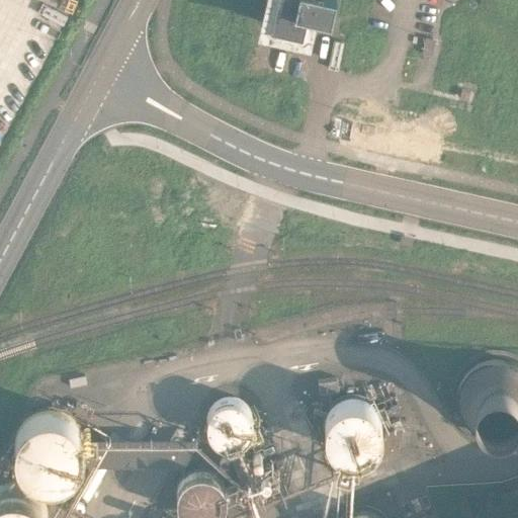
[(266,0),(261,22),(306,32),(311,9),(328,13),(331,0),(266,0)]
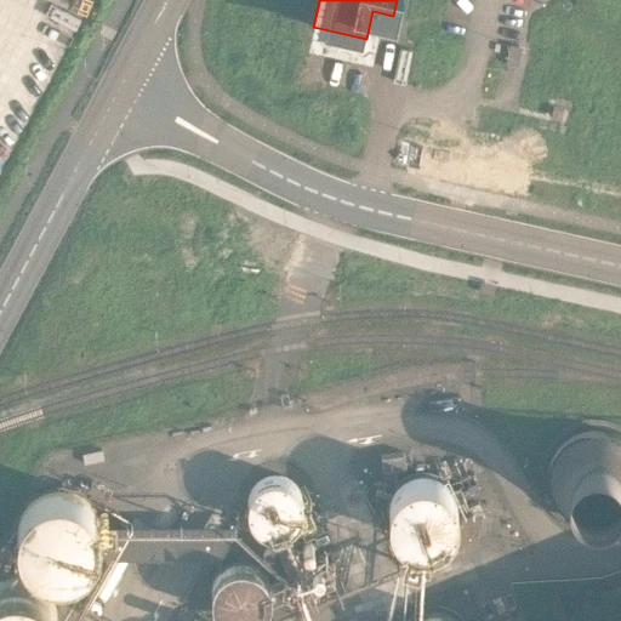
[(620,445),(616,442),(610,438),(603,436),(596,434),(587,434),(579,437),(571,440),(565,445),(560,451),(557,457),(554,466),(553,472),(553,480),(556,486),(559,494),(563,501),(569,506),(575,510),(584,512),(590,513),(598,513),(607,511),(614,507),(620,503),(620,501),(620,445)]
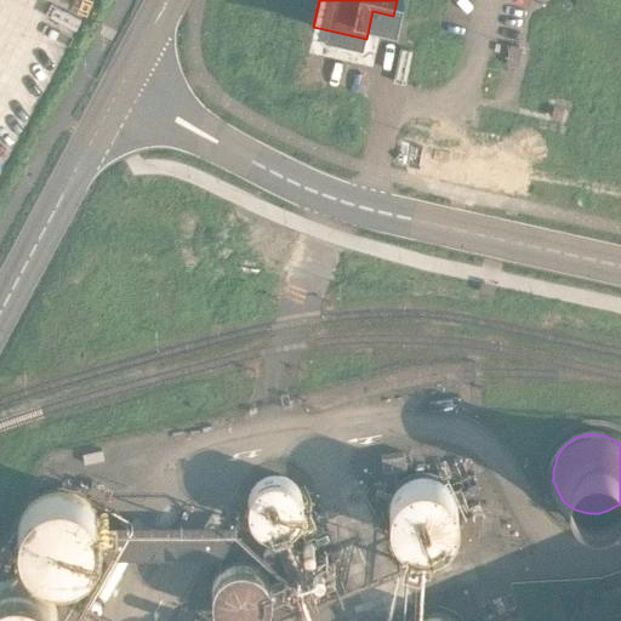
[(302,501),(302,500),(302,495),(301,490),(295,482),(288,476),(281,473),(277,473),(272,473),(267,474),(261,477),(256,480),(252,484),(250,489),(248,499),(248,505),(249,510),(251,514),(255,519),(260,523),(263,525),(269,528),(274,528),(284,527),(290,524),(294,520),(297,516),(300,512),(302,506),(302,501)]
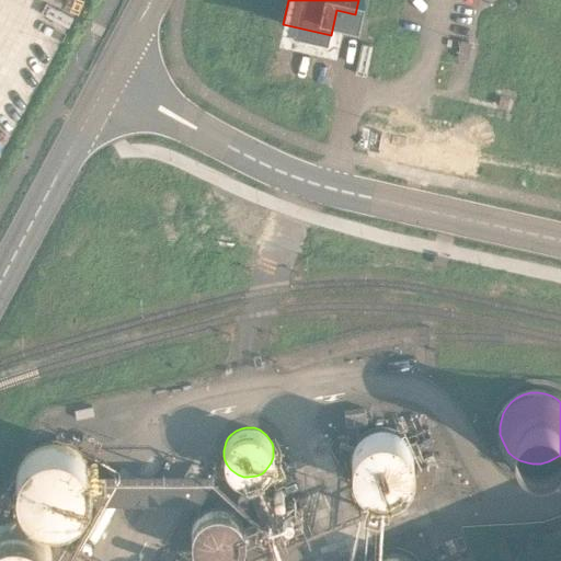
[(412,459),(412,458),(411,453),(409,446),(407,441),(402,436),(396,432),(392,430),(386,428),(381,427),(371,430),(366,432),(361,436),(356,442),(354,446),(352,451),(352,458),(352,462),(353,469),(356,474),(361,480),(365,483),(368,485),(375,488),(379,489),(385,488),(391,487),(396,484),(402,481),(405,477),(409,472),(411,466),(412,459)]
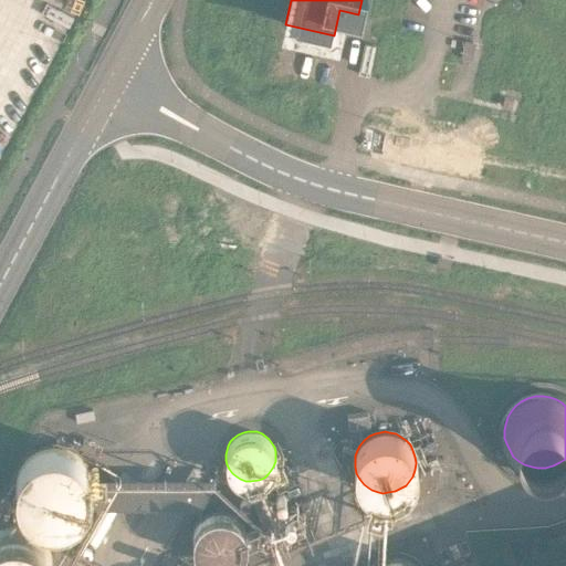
[(12,501),(77,523),(100,460),(34,437),(12,501)]
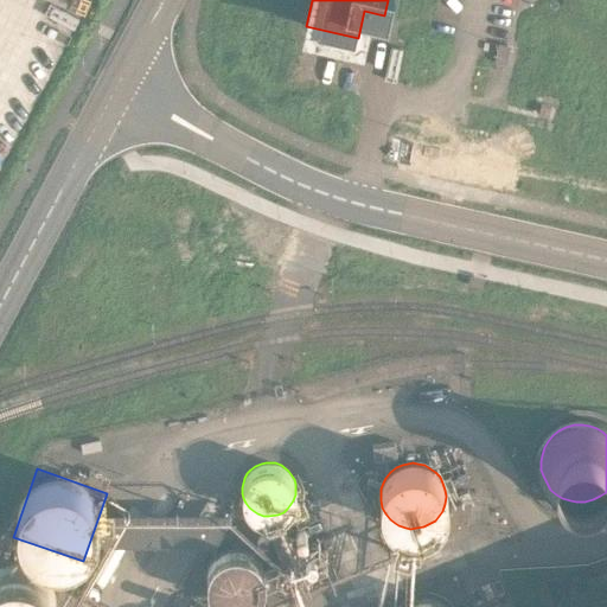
[(0,606),(55,606),(36,547),(0,558),(0,606)]
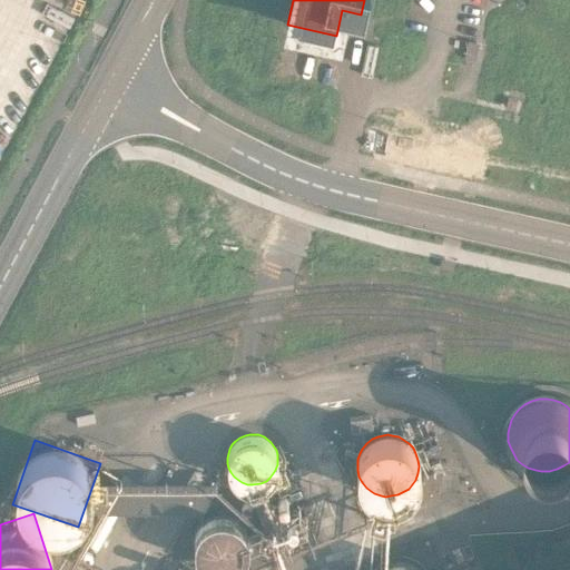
[(247,541),(247,540),(247,536),(246,530),(241,522),(236,519),(232,516),(223,513),(218,513),(212,516),(204,520),(199,526),(197,530),(195,534),(195,540),(195,546),(197,550),(198,553),(203,559),(210,564),(215,566),(220,567),(226,566),(232,564),(239,559),(243,554),(245,550),(247,546),(247,541)]
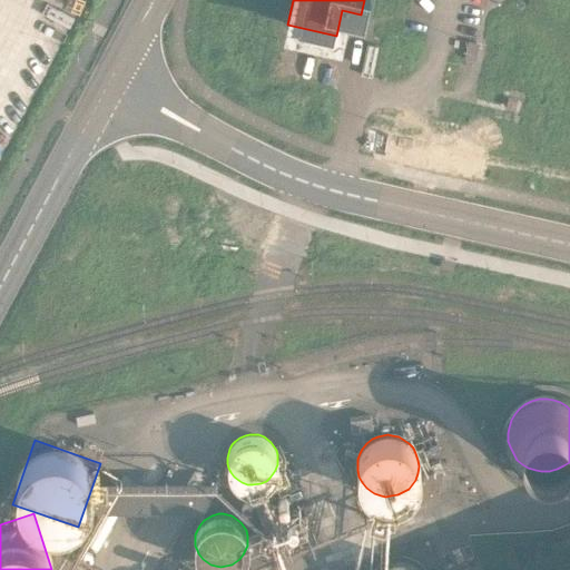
[(432,569),(433,569),(433,567),(432,561),(430,557),(425,549),(418,544),(412,543),(406,543),(402,543),(397,546),(391,550),(385,559),(384,568),(384,569),(432,569)]
